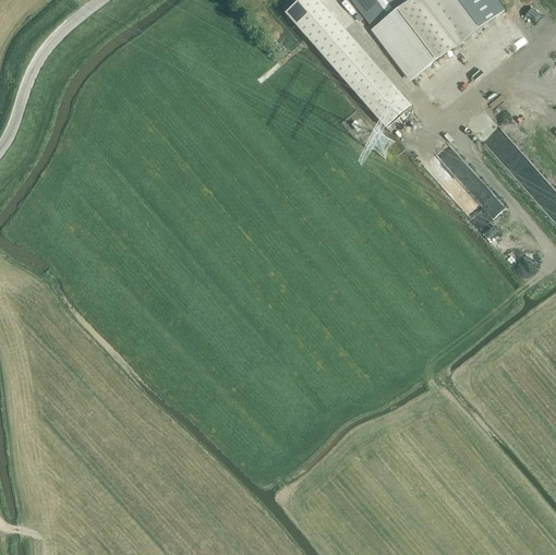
[(294,0),(283,10),(384,125),(409,104),(318,0),(294,0)]
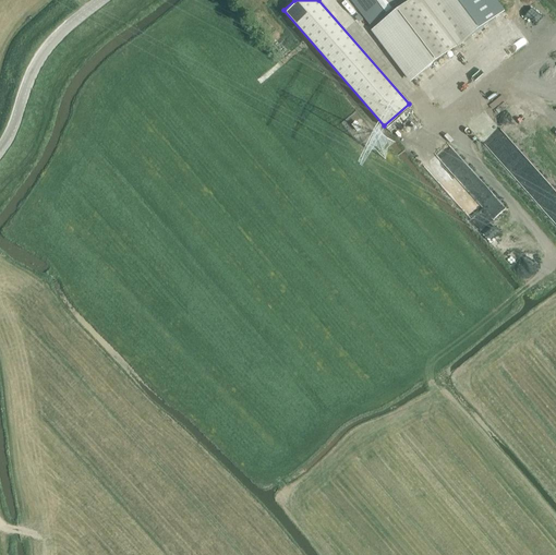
[(352,0),(372,25),(407,0),(352,0)]
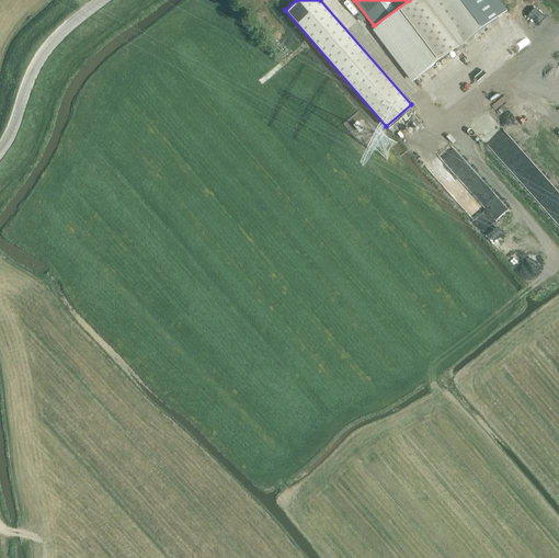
[(409,0),(374,25),(373,26),(412,78),(456,45),(421,0),(409,0)]
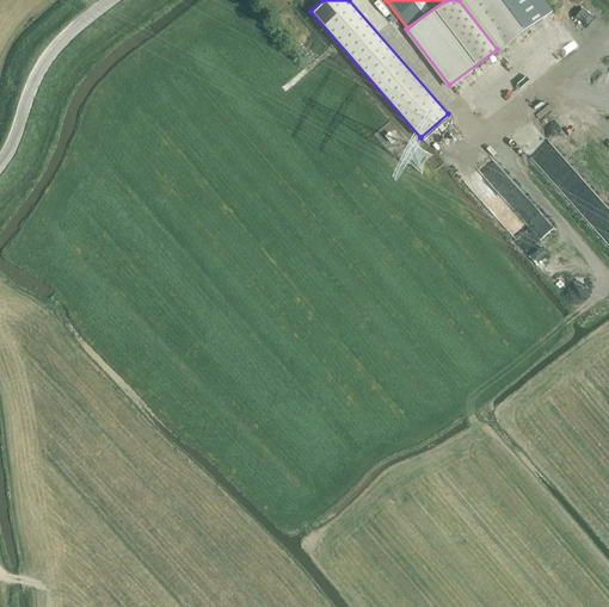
[(459,0),(497,49),(549,10),(541,0),(459,0)]
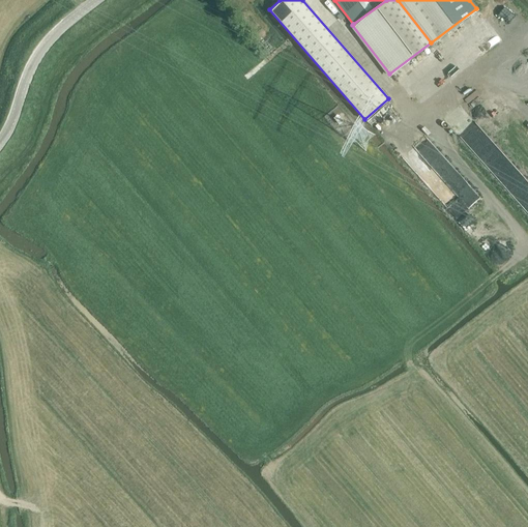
[(503,81),(517,71),(512,66),(500,77),(503,81)]
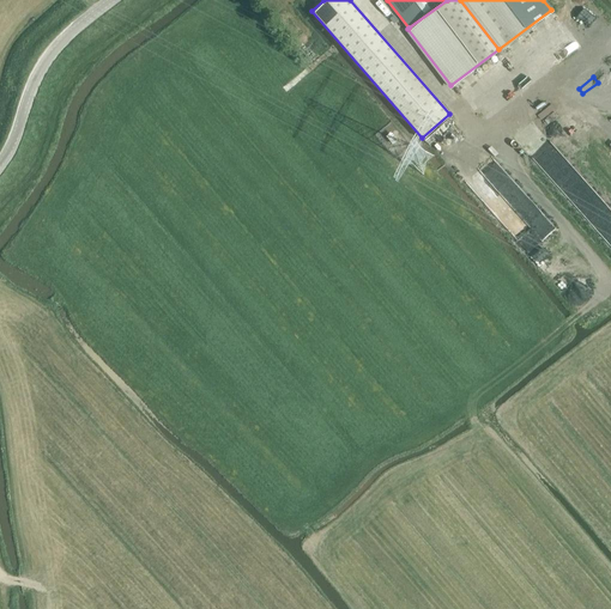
[(562,291),(573,302),(585,290),(554,257),(544,266),(566,288),(562,291)]
